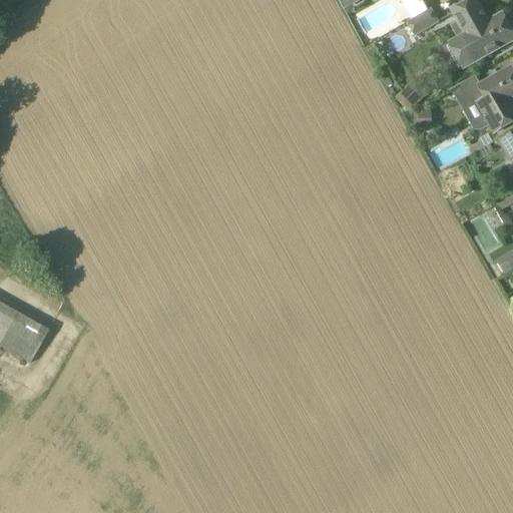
[(339,0),(345,9),(361,0),(339,0)]
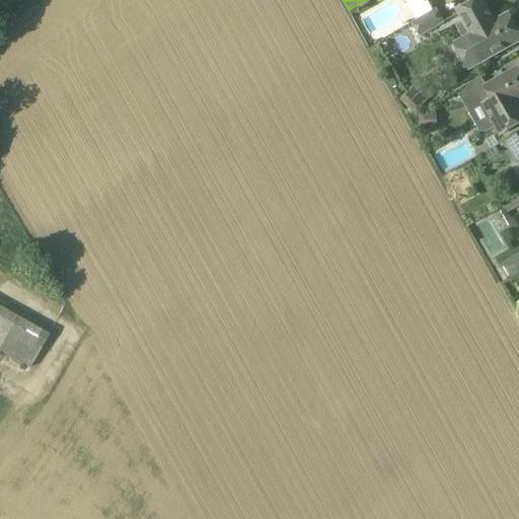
[(468,71),(506,51),(518,43),(518,31),(509,14),(495,21),(482,0),(476,0),(456,12),(462,23),(456,26),(463,39),(453,44),(468,71)]
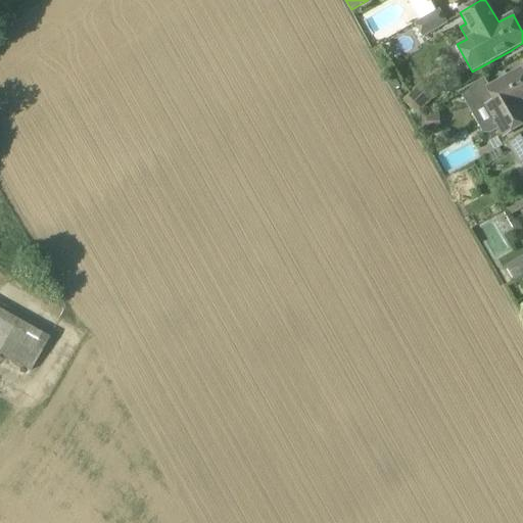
[(423,39),(448,24),(440,9),(415,25),(423,39)]
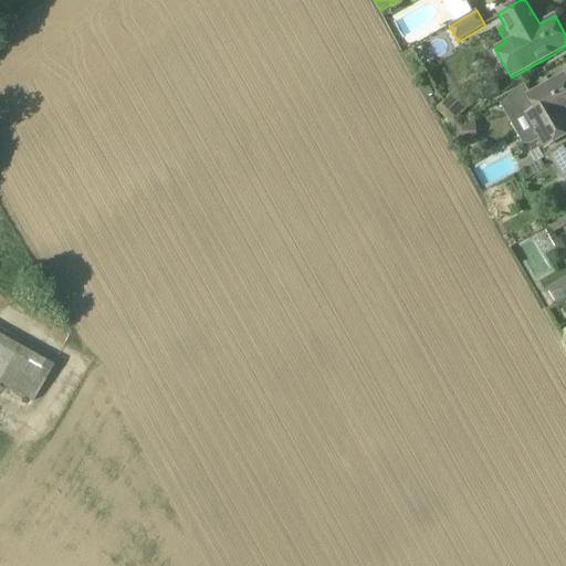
[(408,60),(415,55),(410,49),(404,53),(408,60)]
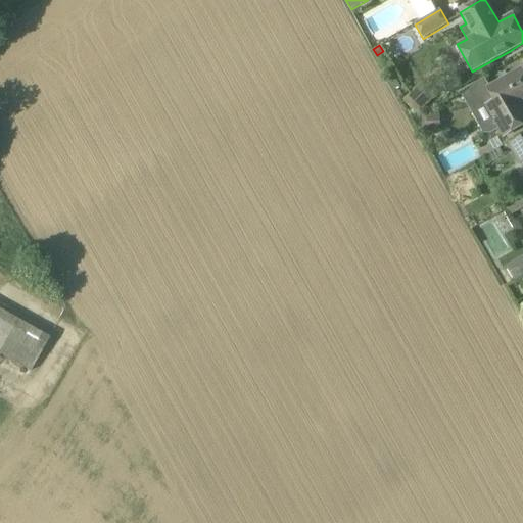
[(503,138),(514,131),(522,126),(522,105),(521,101),(522,99),(522,70),(522,68),(489,87),(484,79),(464,91),(473,107),(485,107),(503,138)]
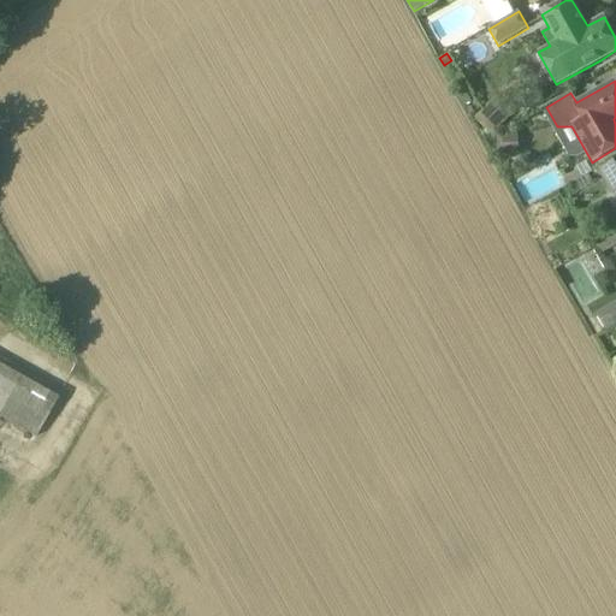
[(472,102),(465,88),(458,90),(466,105),(472,102)]
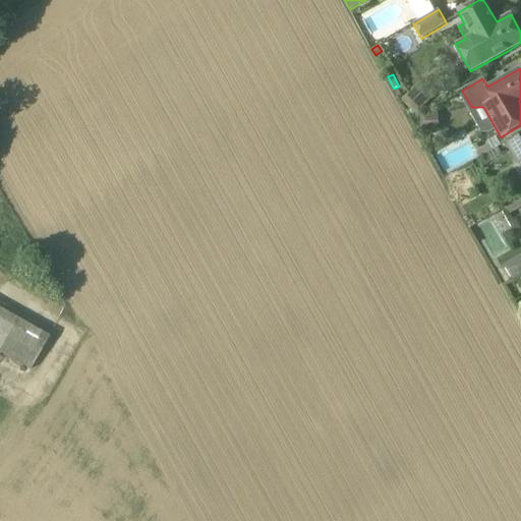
[(457,78),(454,79),(443,85),(447,94),(461,85),(457,78)]
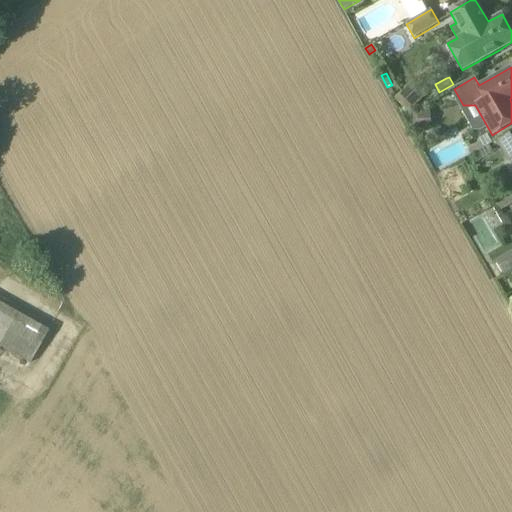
[(410,111),(423,99),(409,85),(396,97),(410,111)]
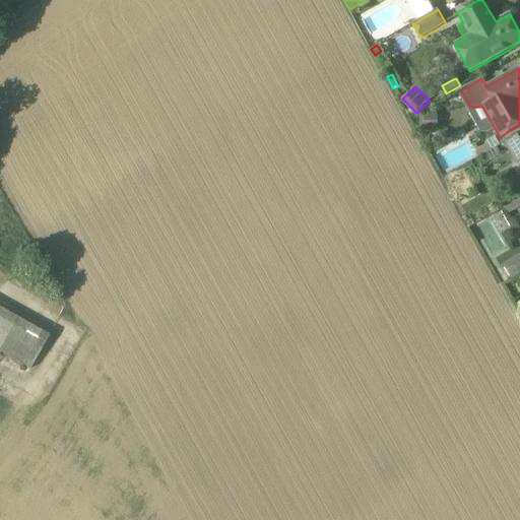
[(425,130),(425,132),(439,131),(437,113),(424,114),(424,117),(419,117),(420,130),(425,130)]
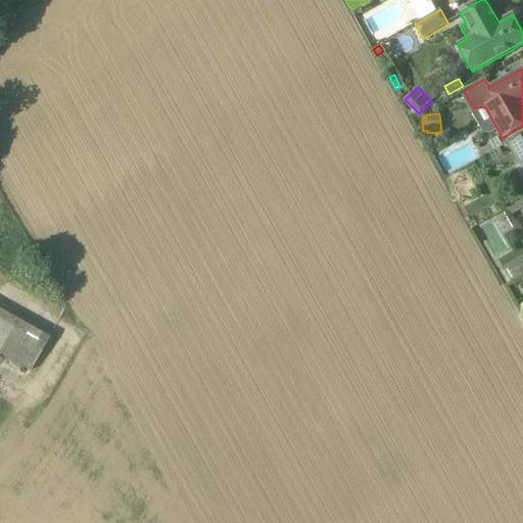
[(522,135),(508,144),(520,167),(522,163),(522,135)]
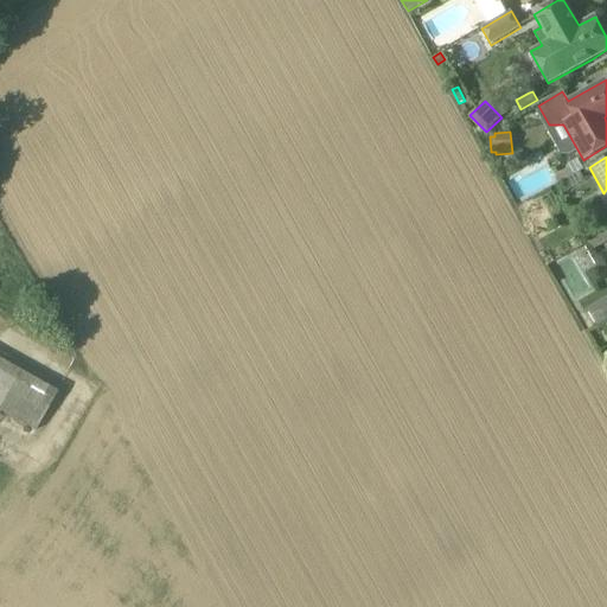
[(575,176),(572,170),(555,179),(558,185),(575,176)]
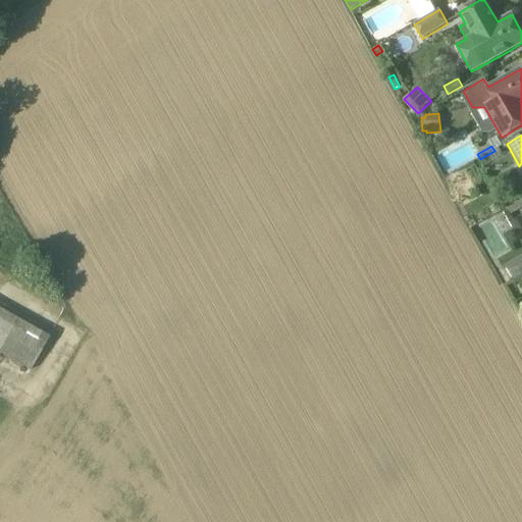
[(511,280),(521,273),(521,254),(503,266),(511,280)]
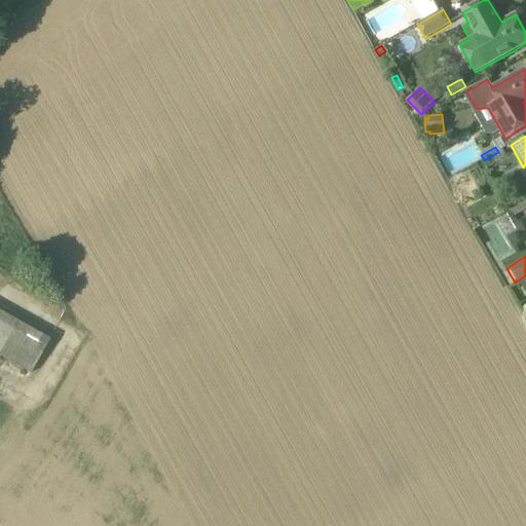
[(46,347),(0,322),(0,357),(30,375),(46,347)]
